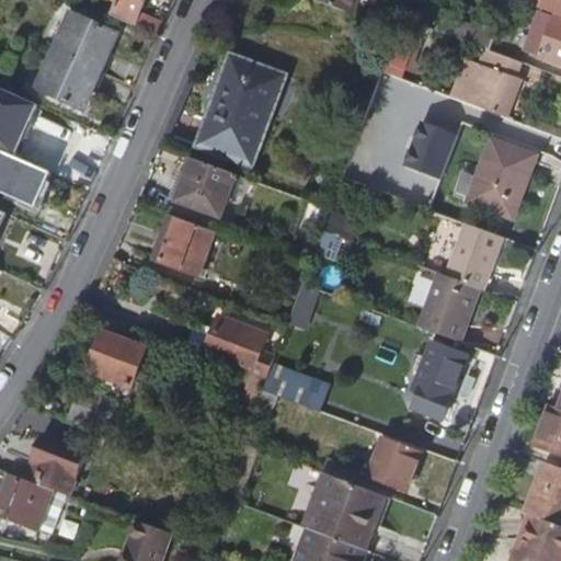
[(157,34),(163,21),(142,11),(147,0),(119,0),(114,14),(157,34)]
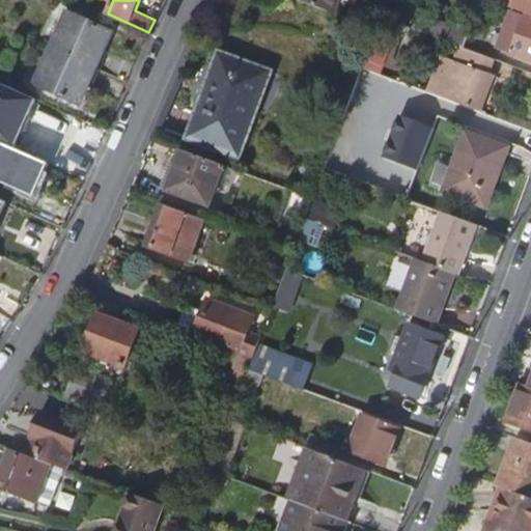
[(302,0),(333,11),(337,0),(302,0)]
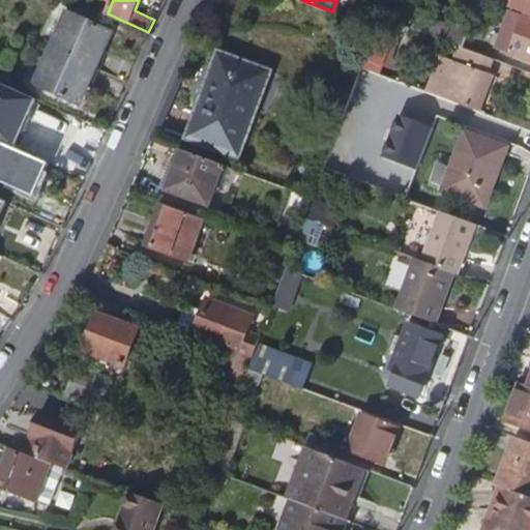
[(529,0),(511,0),(509,5),(529,12),(529,0)]
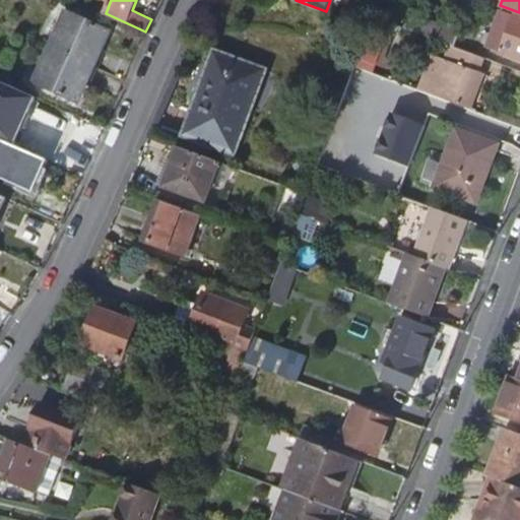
[(69,11),(54,47),(94,65),(110,29),(69,11)]
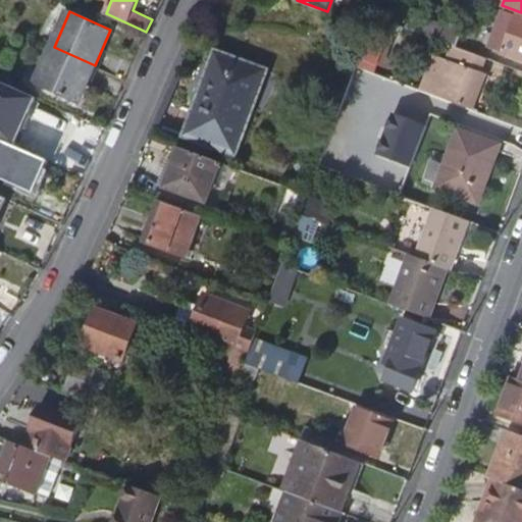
[(400,24),(373,14),(369,27),(355,63),(381,72),(387,56),(376,52),(379,45),(385,47),(392,31),(398,33),(400,24)]
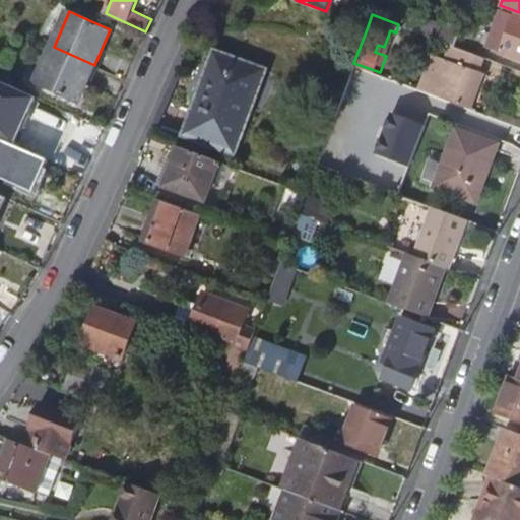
[(519,16),(514,14),(501,49),(519,56),(519,16)]
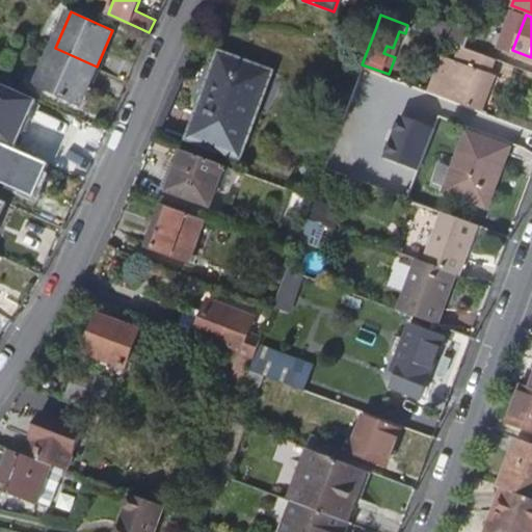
[(459,45),(461,45),(467,30),(431,18),(426,32),(459,45)]
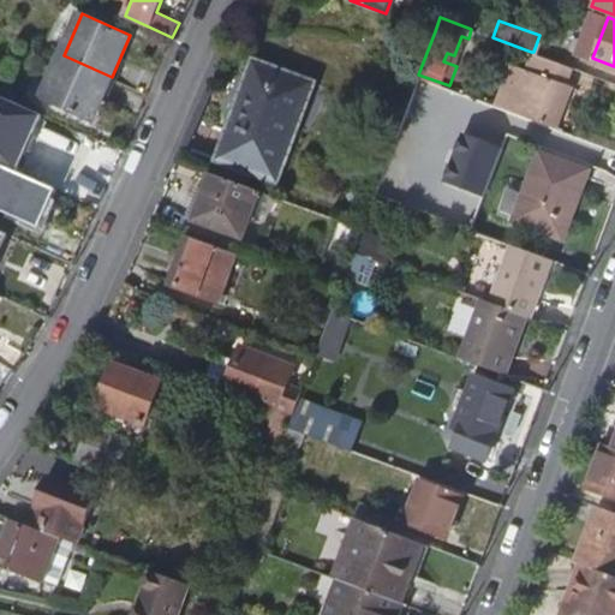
[(557,61),(533,52),(531,52),(525,67),(551,78),(557,61)]
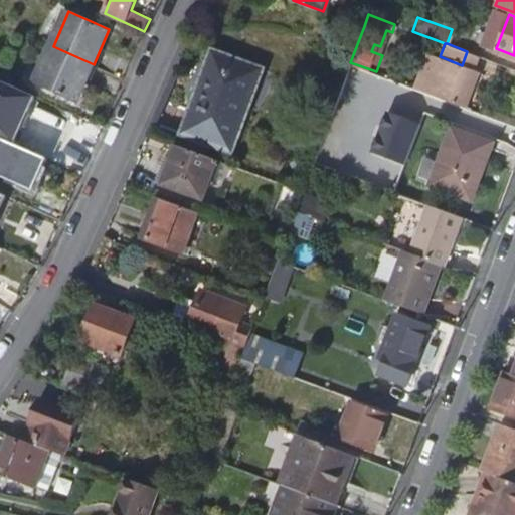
[(53,46),(38,80),(78,99),(94,64),(53,46)]
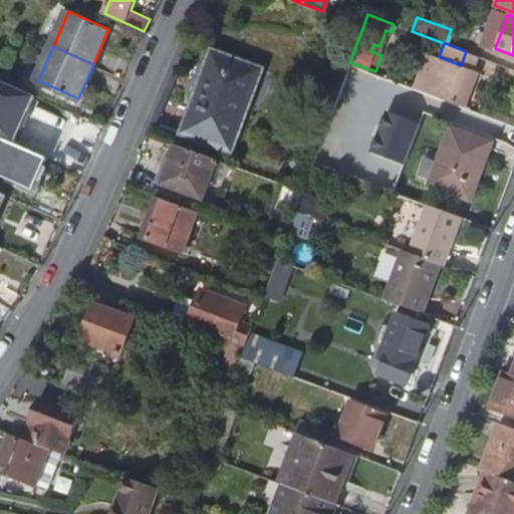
[(243,98),(255,65),(210,50),(182,132),(235,150),(252,101),(243,98)]
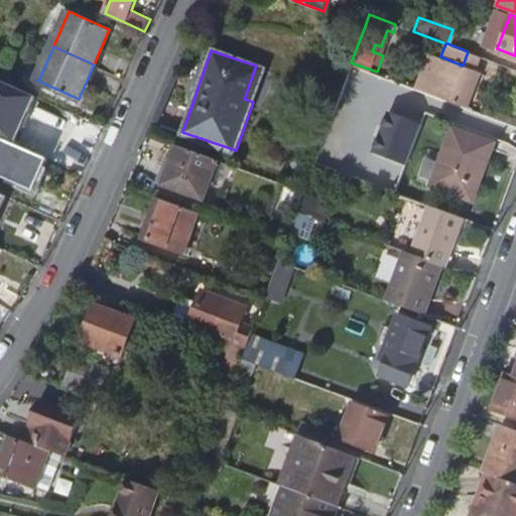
[(426,91),(466,105),(479,72),(463,66),(440,56),(439,56),(434,69),(426,66),(422,77),(430,80),(426,91)]
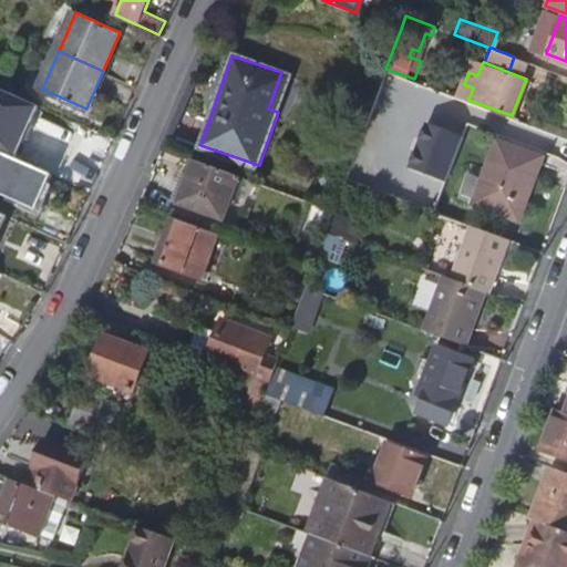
[(291,75),(281,72),(268,109),(278,112),(291,75)]
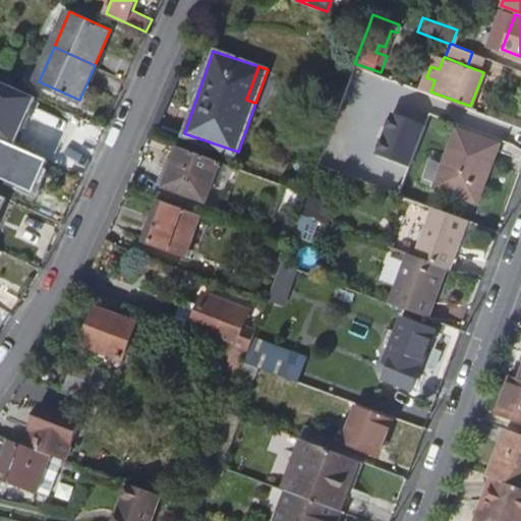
[(422,89),(430,92),(435,80),(426,77),(422,89)]
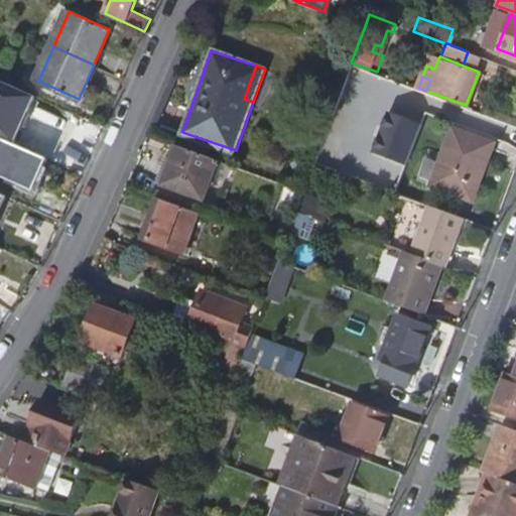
[(0,134),(13,140),(20,124),(23,125),(29,113),(26,111),(34,93),(0,78),(0,134)]
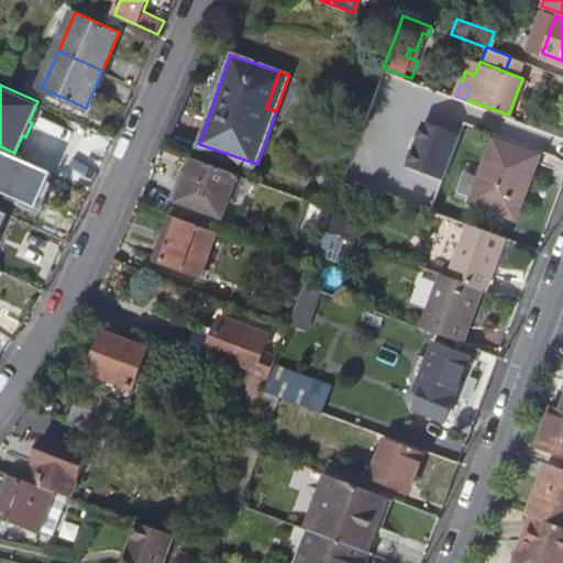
[(23,154),(55,167),(62,150),(77,156),(84,140),(69,133),(75,121),(44,107),(23,154)]
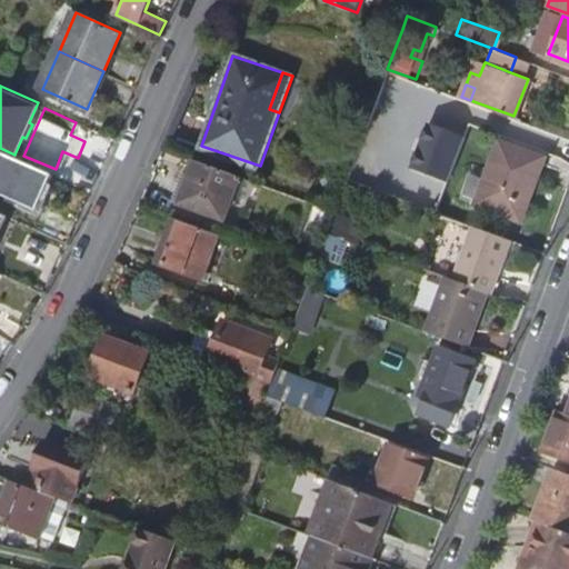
[(411,168),(447,180),(463,135),(427,122),(411,168)]
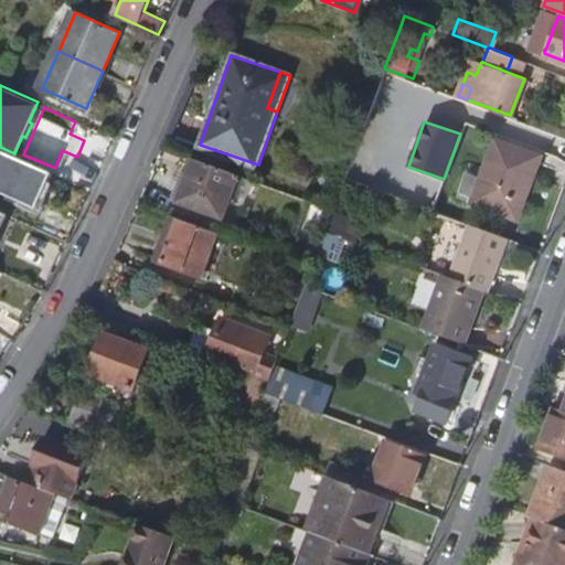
[(483,167),(529,184),(540,156),(494,138),(483,167)]
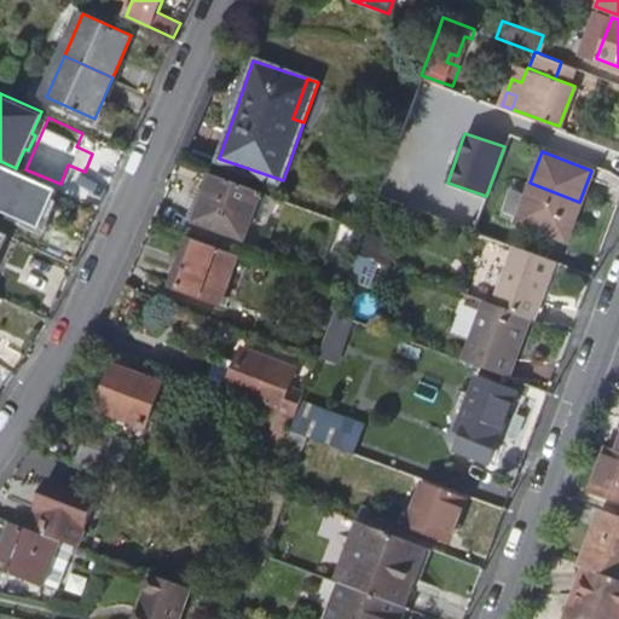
[(42,187),(1,168),(0,171),(0,191),(34,208),(42,187)]
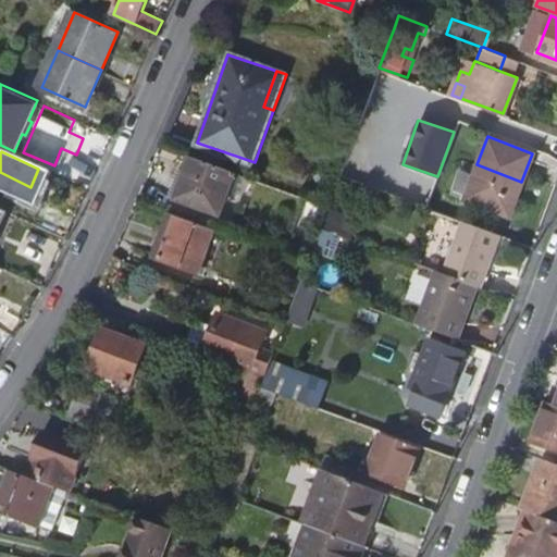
[(234,171),(189,155),(184,171),(177,169),(168,195),(218,214),(234,171)]
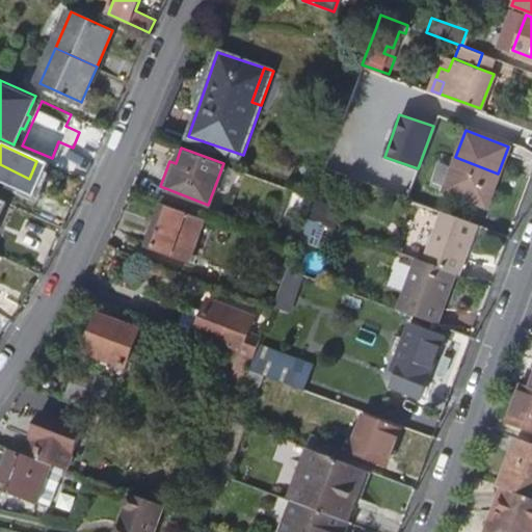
[(85,178),(92,162),(69,152),(61,167),(85,178)]
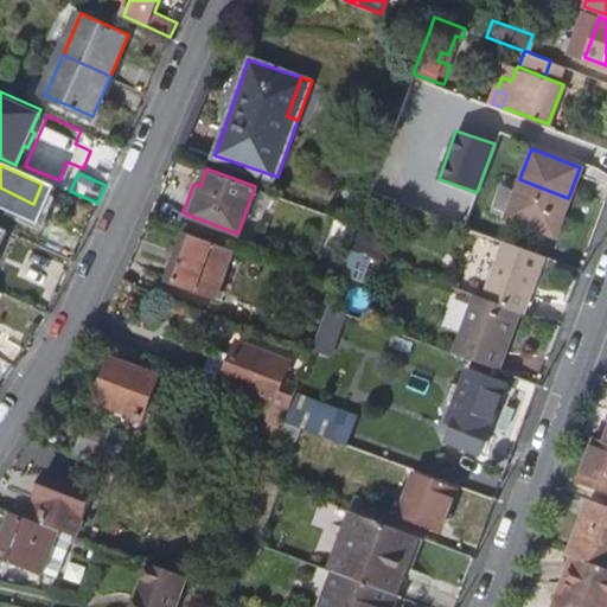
[(568,198),(519,179),(505,217),(554,235),(568,198)]
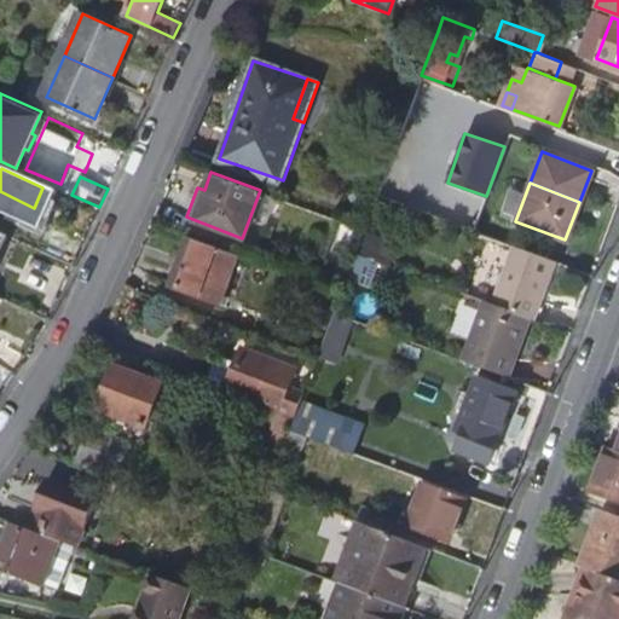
[(368,219),(364,229),(356,250),(366,255),(379,223),(368,219)]
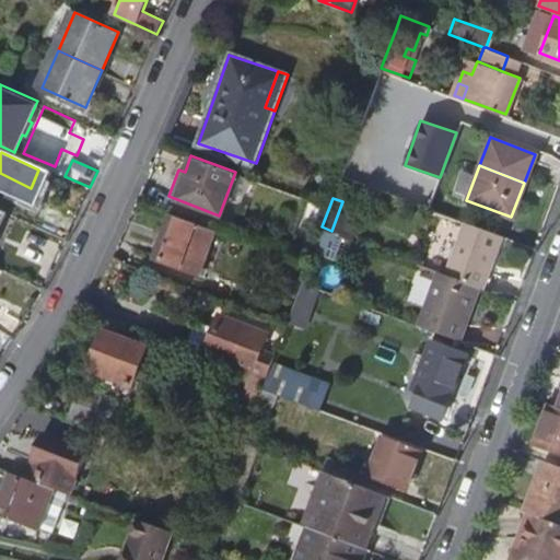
[(212,228),(174,213),(159,255),(197,270),(212,228)]
